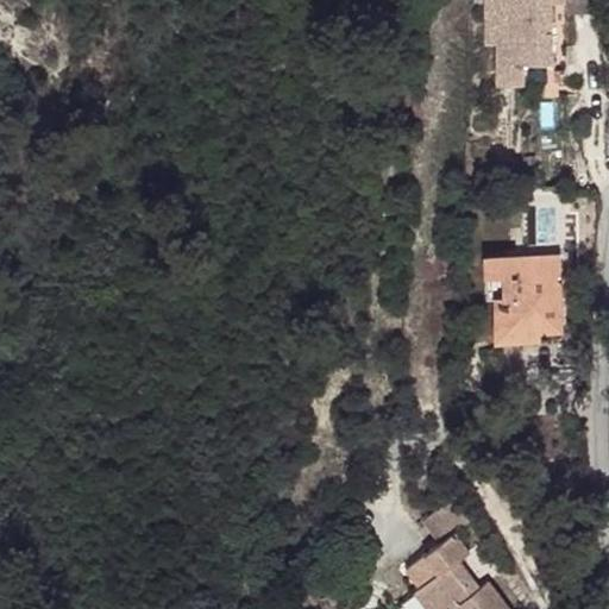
[(551,64),(551,4),(565,4),(565,0),(484,0),(485,44),(496,44),(496,71),(514,71),(514,66),(521,66),(551,64)]
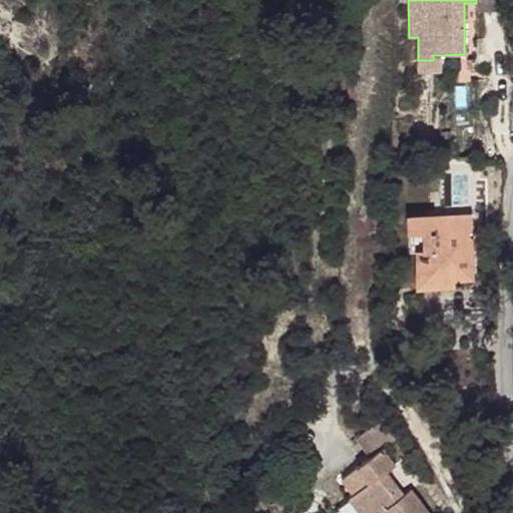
[(478,0),(479,10),(500,10),(499,0),(478,0)]
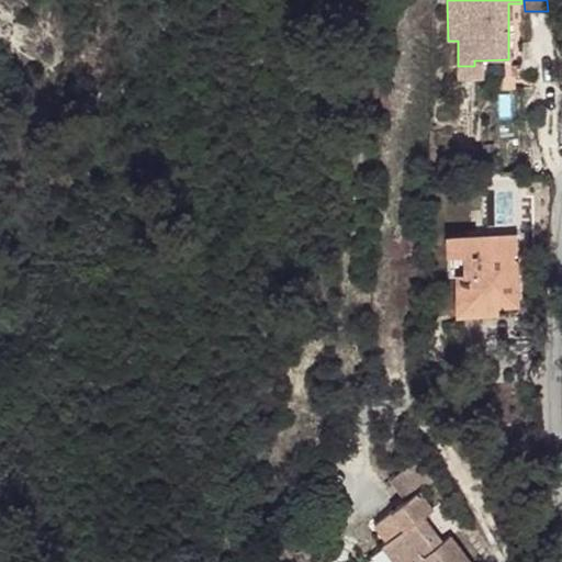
[(523,41),(523,75),(535,75),(535,41),(523,41)]
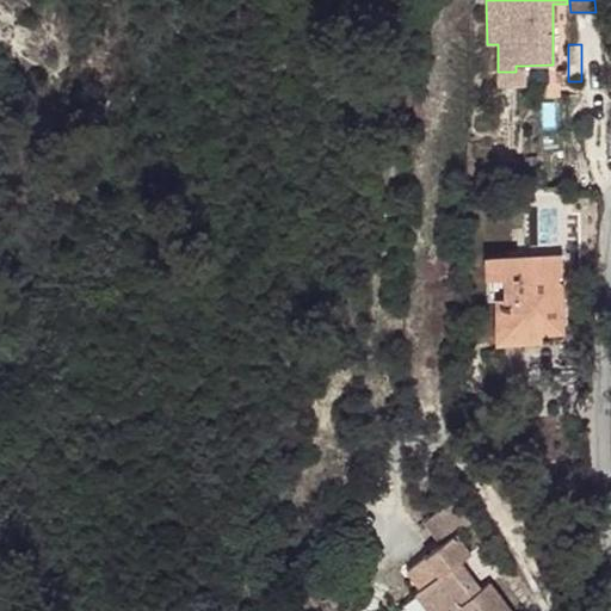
[(523,84),(523,66),(516,66),(516,72),(498,72),(498,84),(523,84)]
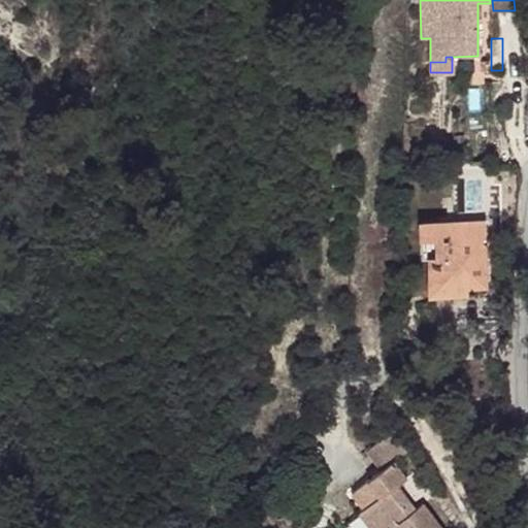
[(468,293),(467,288),(487,287),(486,221),(421,222),(422,239),(435,239),(435,256),(428,256),(429,294),(468,293)]
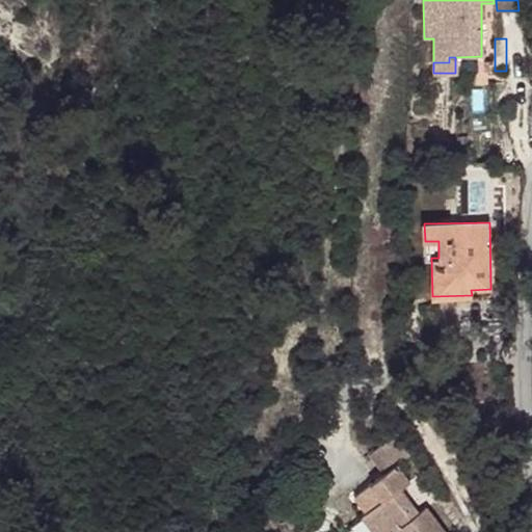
[(439,241),(425,241),(425,258),(431,258),(439,258),(439,241)]
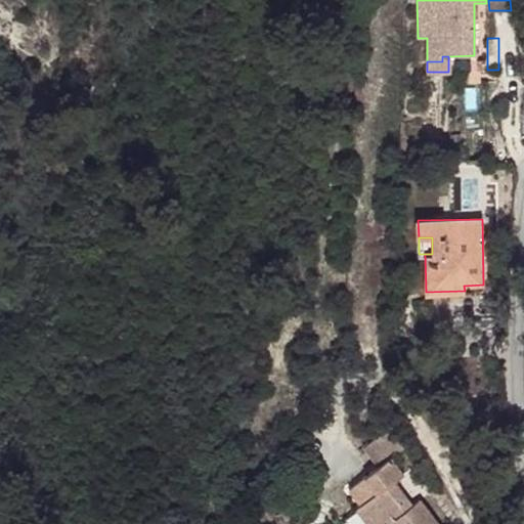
[(439,523),(421,499),(413,505),(396,482),(405,475),(393,459),(403,450),(388,431),(364,449),(379,468),(349,491),(360,507),(356,510),(367,523),(439,523)]
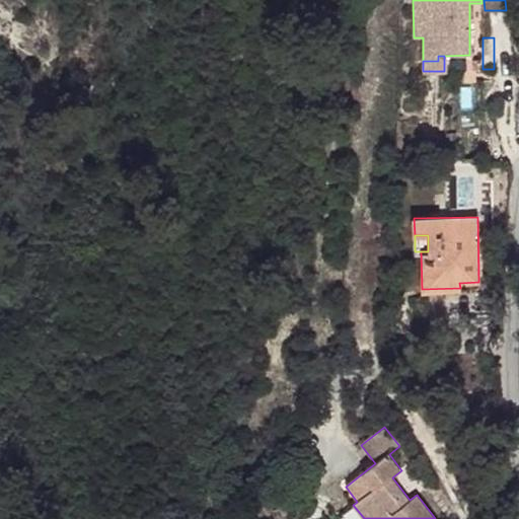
All buildings are outlined.
